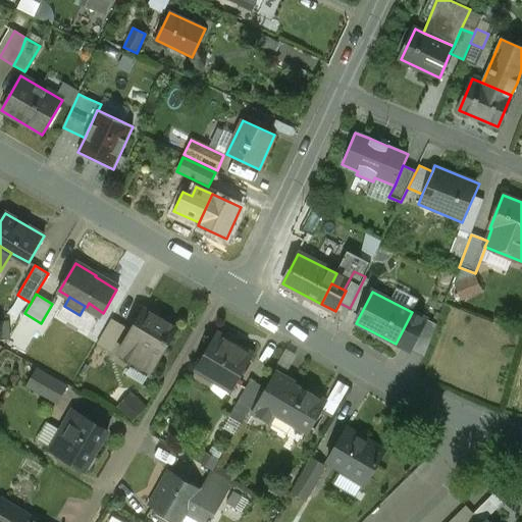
[(175,328),(144,310),(127,338),(145,348),(147,344),(162,352),(175,328)]
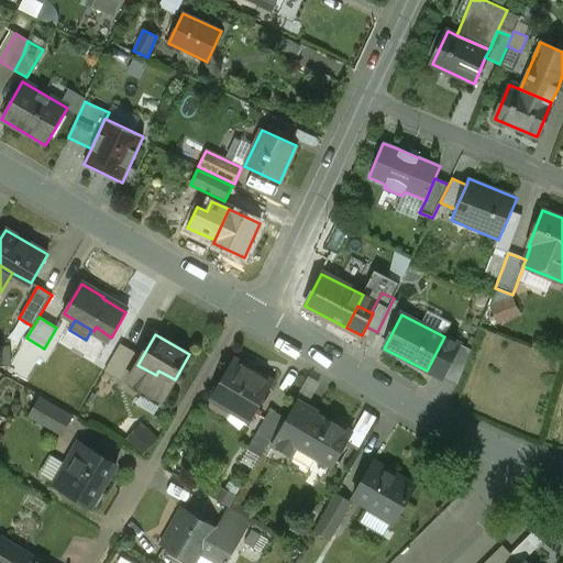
[(134,353),(120,344),(105,372),(119,379),(134,353)]
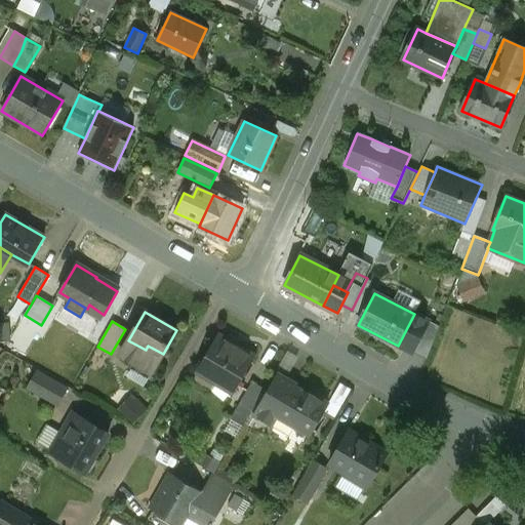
[(428,321),(413,352),(428,359),(440,327),(428,321)]
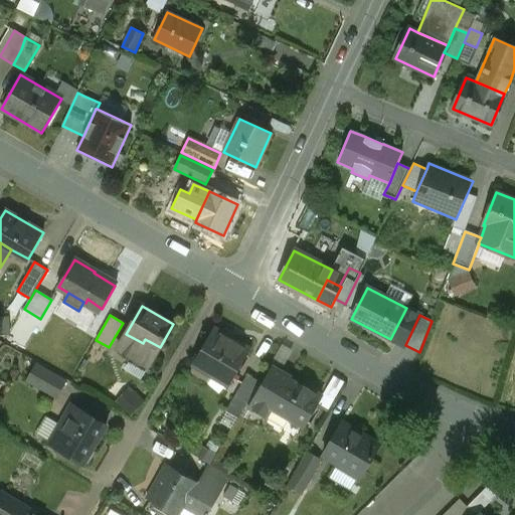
[(248,349),(215,330),(197,360),(214,370),(216,368),(231,377),(248,349)]
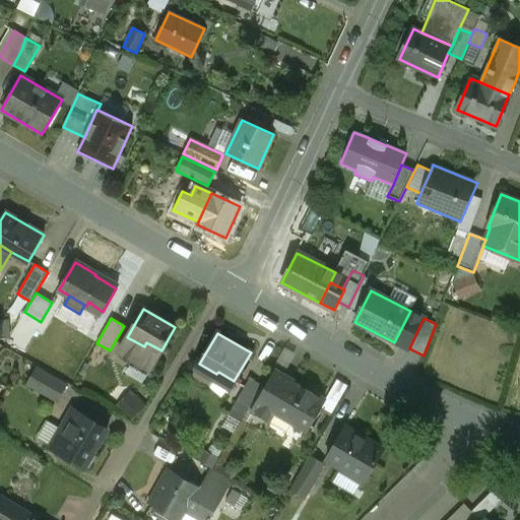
[(144,346),(127,337),(119,350),(150,370),(161,350),(146,342),(144,346)]
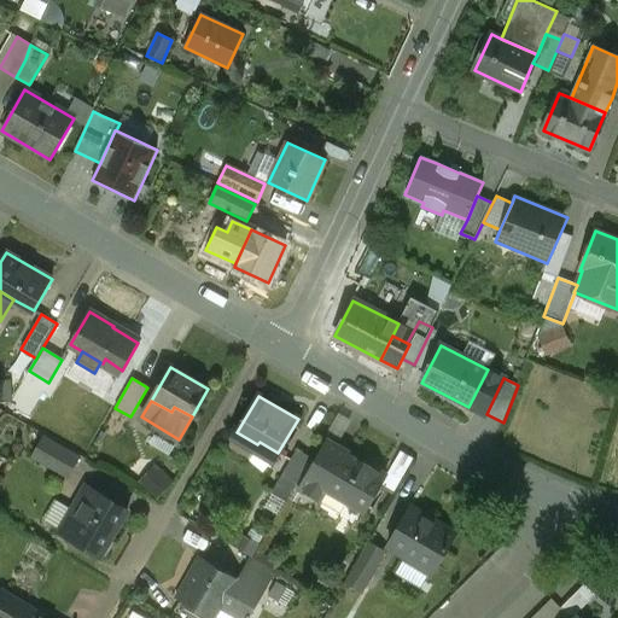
[(257,444),(237,432),(227,449),(248,461),(257,444)]
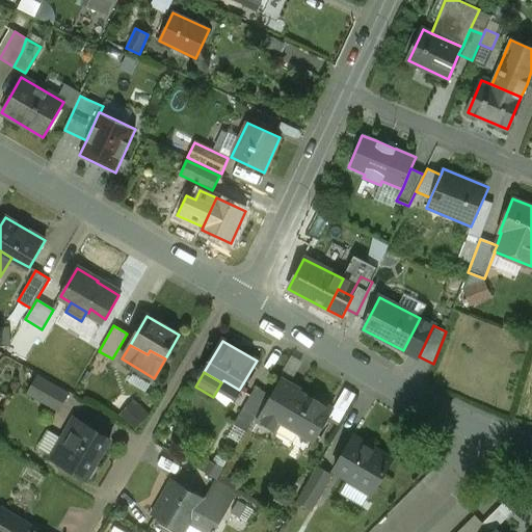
[(34,378),(27,393),(58,408),(65,393),(34,378)]
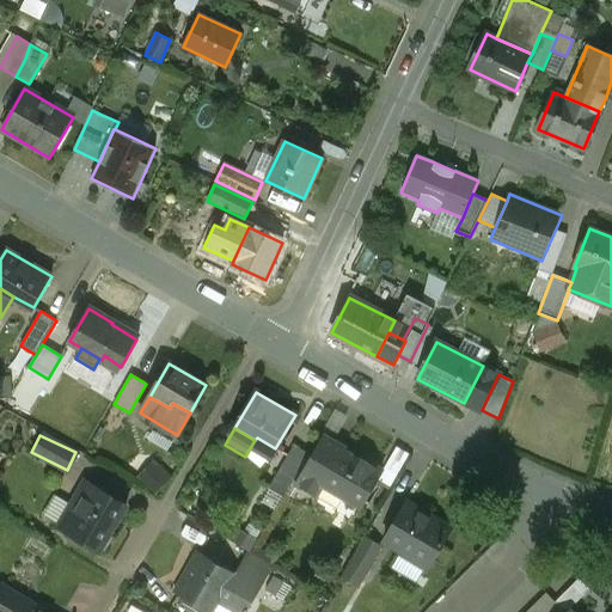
[(324,438),(298,483),(318,495),(317,496),(318,497),(325,484),(324,483),(343,451),(344,452),(346,450),(324,438)]
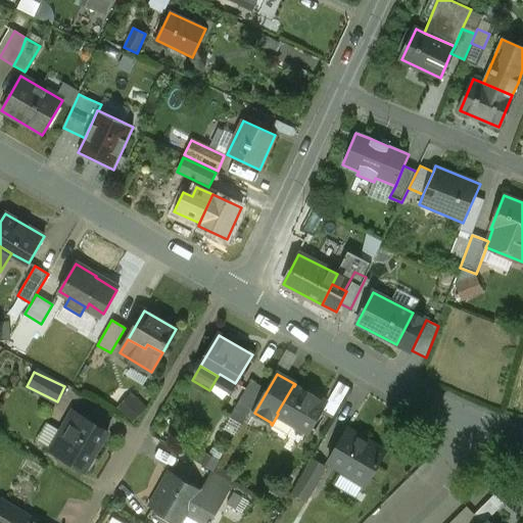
[(293,385),(277,413),(278,414),(289,421),(293,424),(310,433),(327,403),(307,392),(306,393),(294,386),(293,385)]
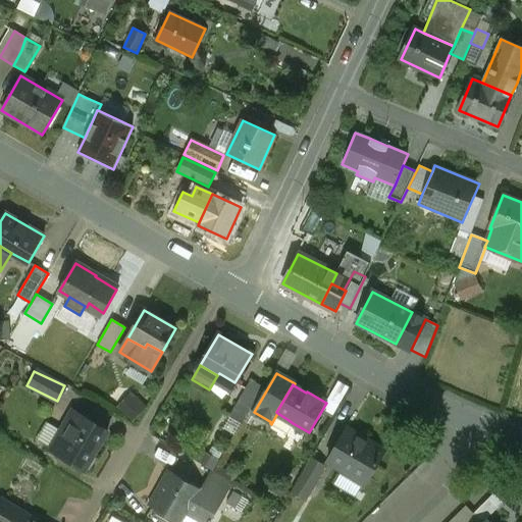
[(117,405),(133,419),(147,405),(131,390),(117,405)]
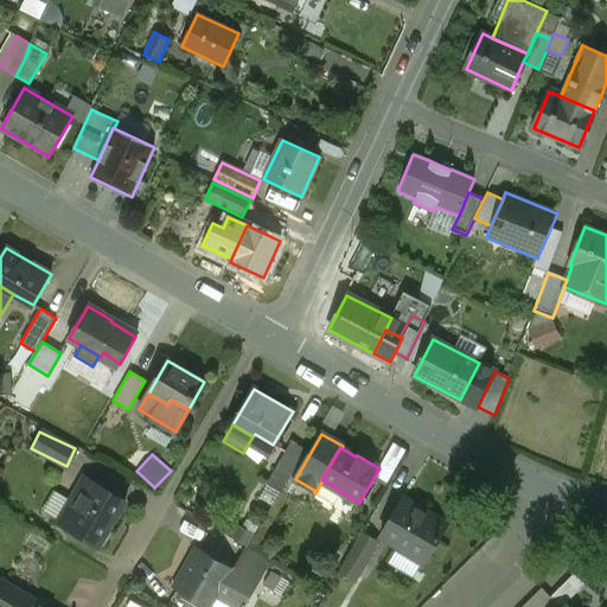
[(293,471),(281,462),(276,471),(288,478),(293,471)]
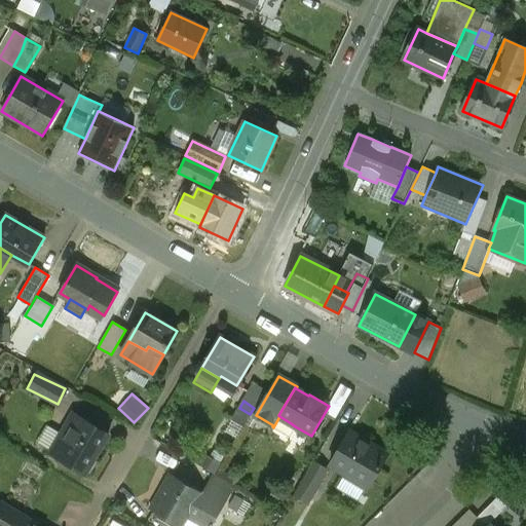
[(291,423),(279,416),(273,427),(290,437),(295,426),(291,423)]
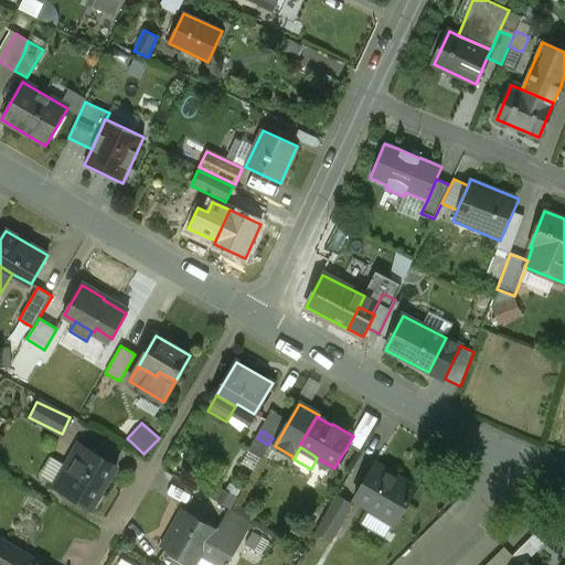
[(116,467),(83,448),(59,489),(92,509),(116,467)]
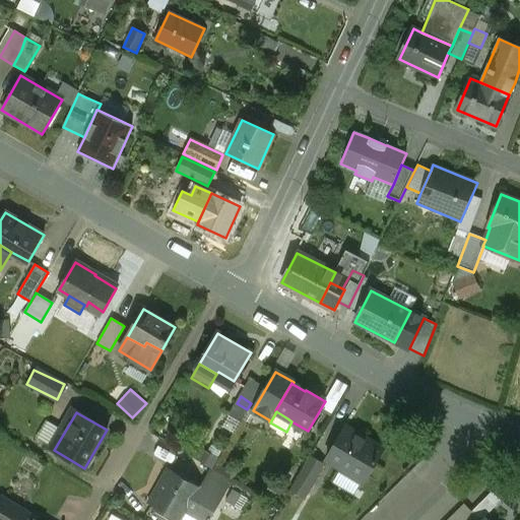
[(356,433),(345,427),(327,459),(341,468),(342,466),(365,479),(374,463),(375,463),(383,450),(355,434),(356,433)]
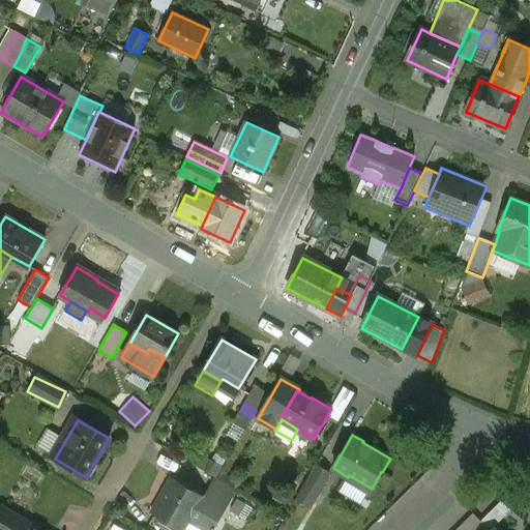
[(330,474),(317,466),(304,486),(319,494),(330,474)]
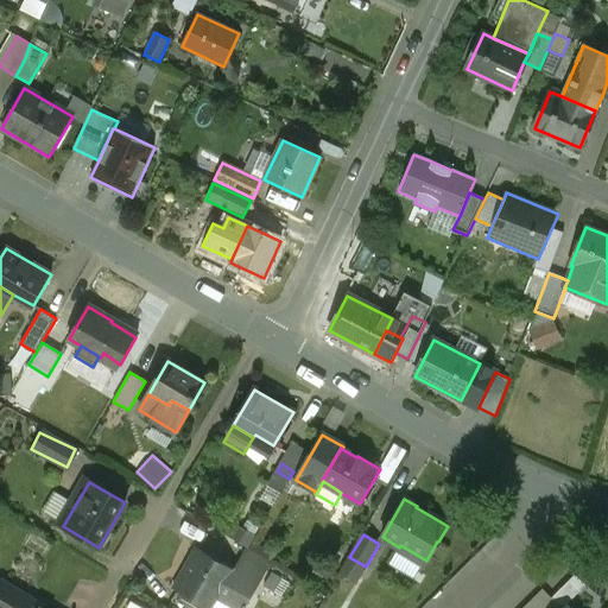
[(234,570),(196,549),(184,569),(188,571),(177,590),(207,607),(208,607),(219,590),(246,606),(265,571),(241,557),(234,570)]
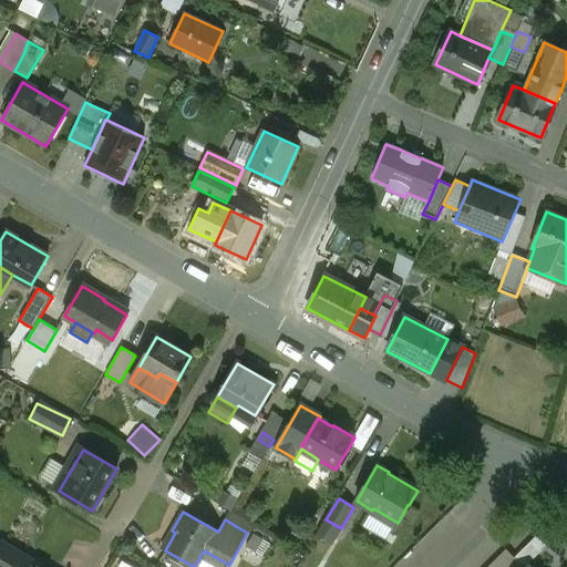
[(29,558),(1,542),(0,542),(0,566),(21,566),(27,559),(28,560),(29,558)]
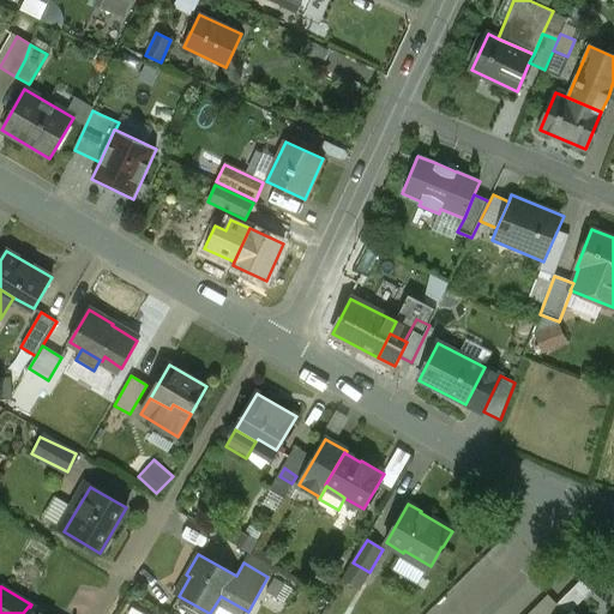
[(566,613),(548,595),(537,606),(546,613),(566,613)]
